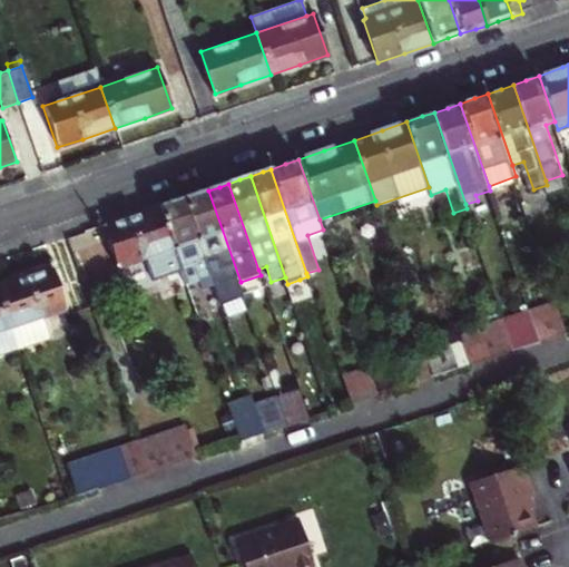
[(197,195),(185,199),(214,284),(219,301),(244,293),(241,282),(208,191),(197,195)]
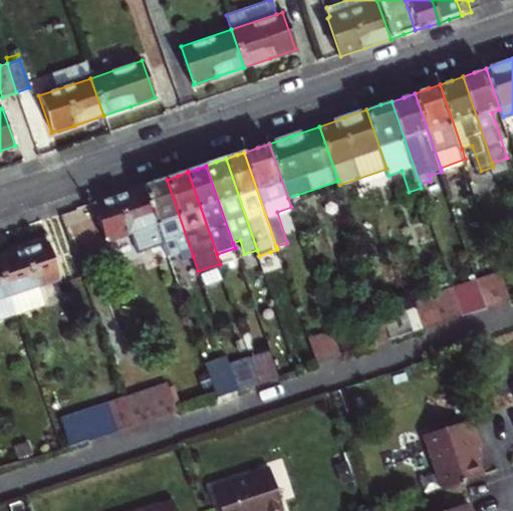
[(169,255),(180,251),(183,259),(193,256),(167,180),(156,183),(145,187),(165,244),(169,255)]
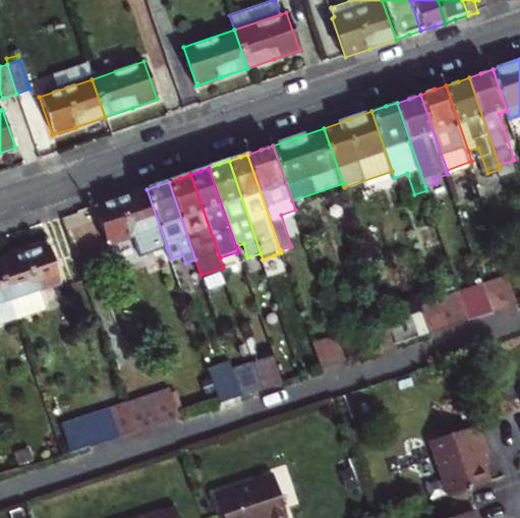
[(140,255),(167,247),(147,189),(120,198),(96,208),(108,245),(134,236),(140,255)]
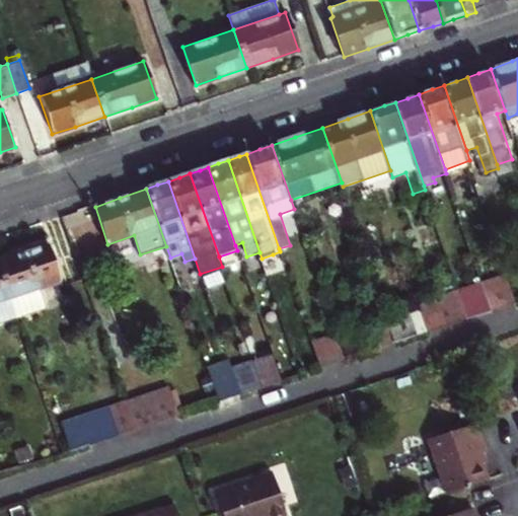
[(61,281),(49,244),(23,252),(0,261),(0,265),(11,298),(40,288),(61,281)]
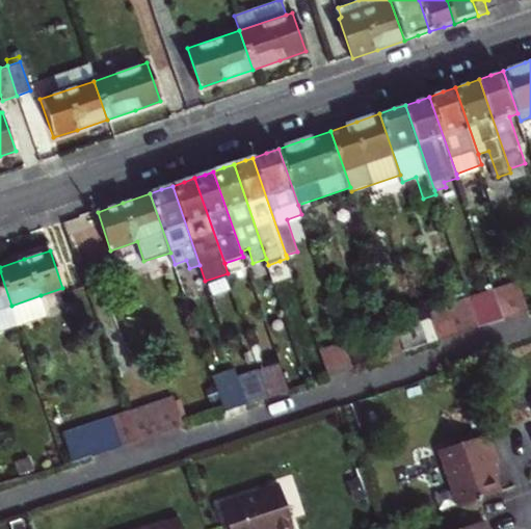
[(0,309),(11,306),(0,271),(0,309)]
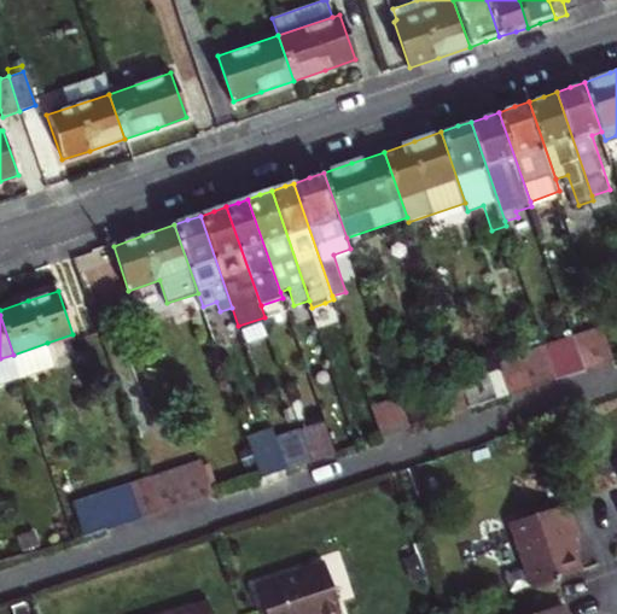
[(576,335),(587,369),(616,360),(605,325),(576,335)]
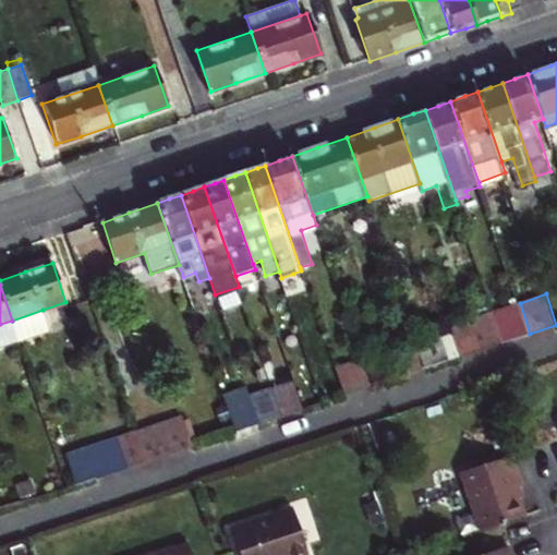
[(520,303),(493,312),(504,342),(530,334),(520,303)]
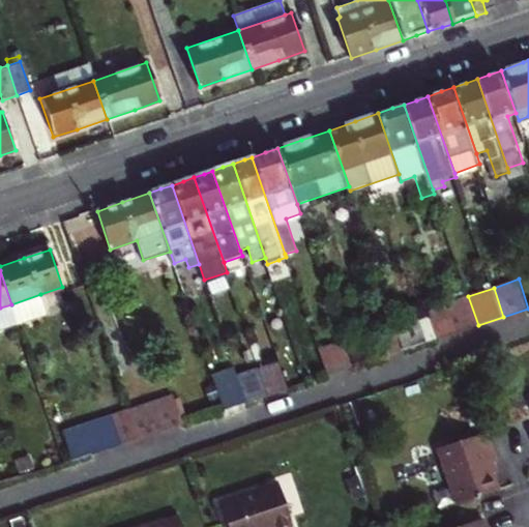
[(40,294),(11,304),(19,324),(48,315),(40,294)]
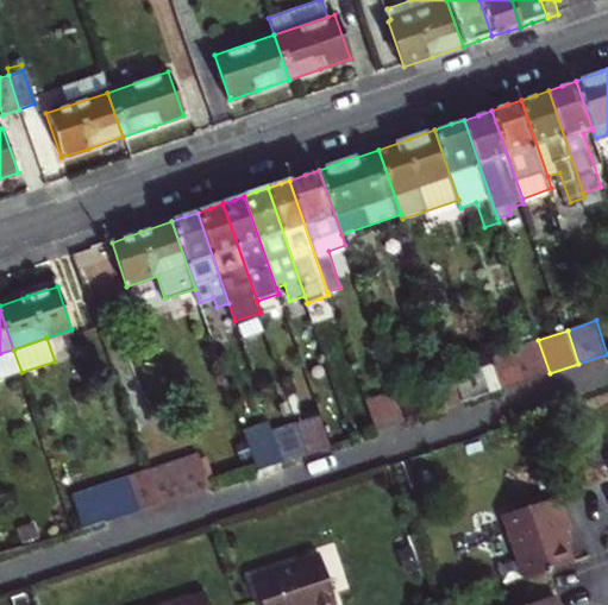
[(443,408),(464,401),(456,373),(444,340),(426,346),(422,347),(443,408)]
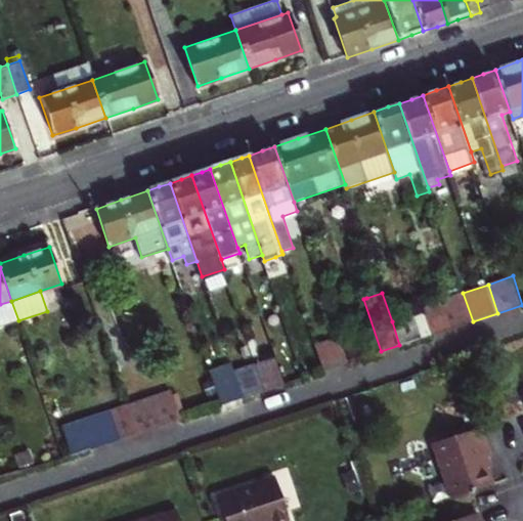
[(437,301),(447,330),(473,321),(463,293),(437,301)]
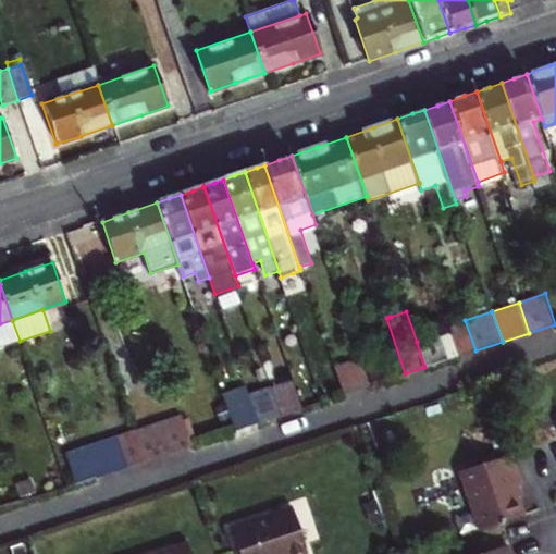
[(0,347),(20,341),(12,320),(0,323),(0,347)]
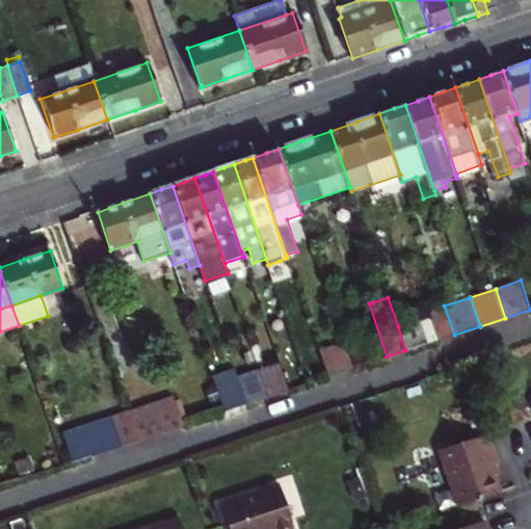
[(429,316),(398,326),(405,350),(454,335),(444,306),(427,311),(429,316)]
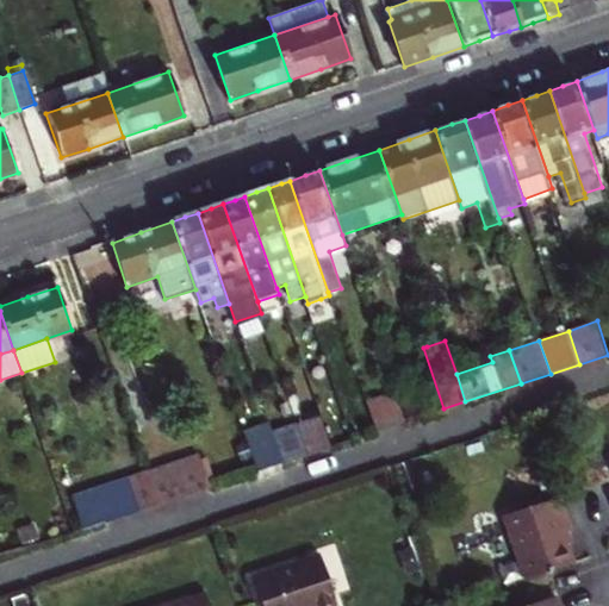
[(376,431),(408,420),(397,389),(365,401),(376,431)]
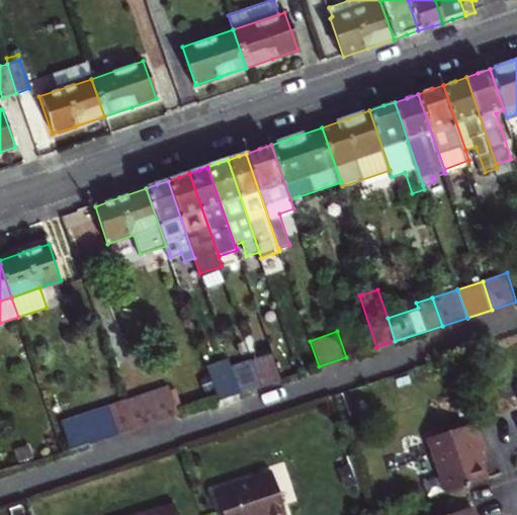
[(361,337),(345,342),(349,354),(365,349),(361,337)]
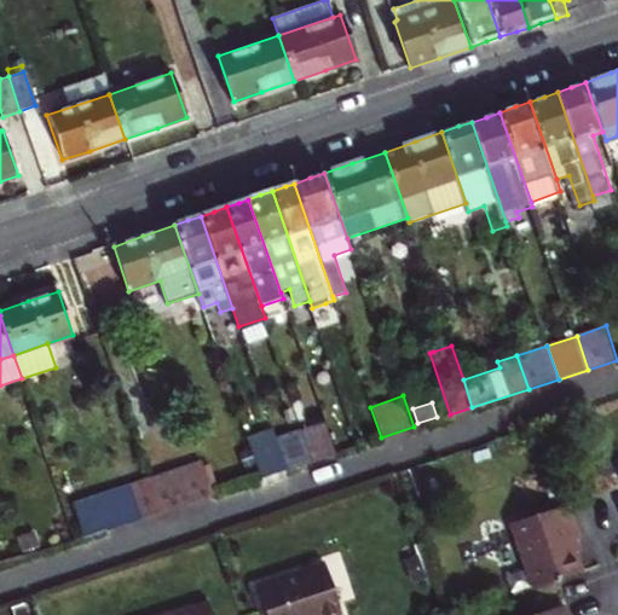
[(307,437),(315,460),(338,453),(327,421),(304,429),(307,437)]
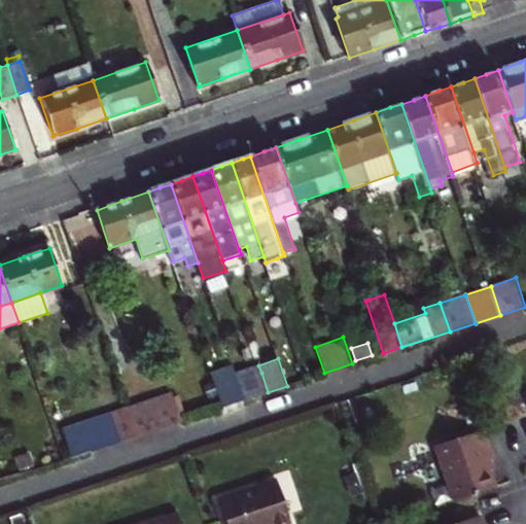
[(223,407),(245,400),(234,365),(212,373),(223,407)]
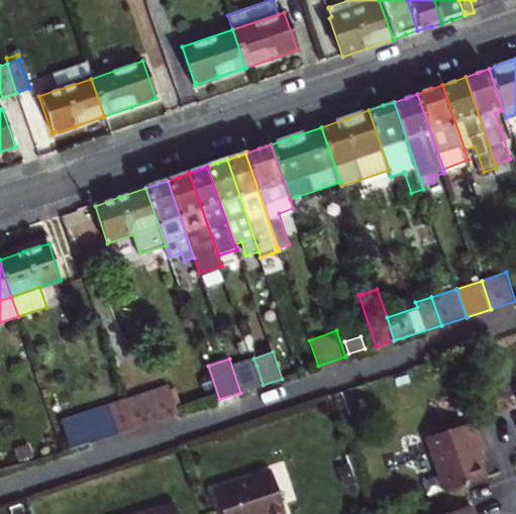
[(248,390),(263,385),(256,366),(242,371),(248,390)]
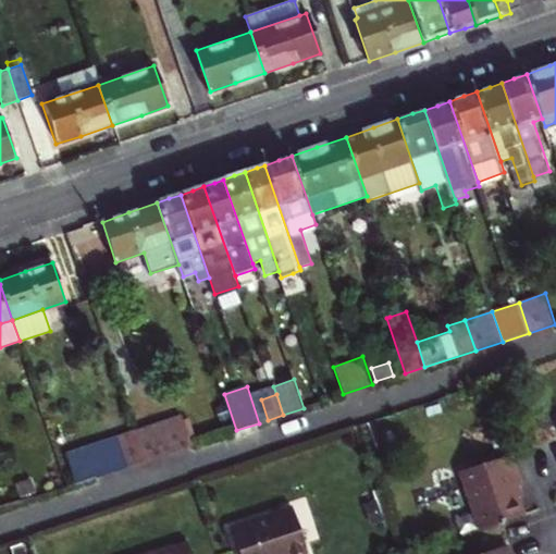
[(189,410),(141,427),(152,458),(201,442),(189,410)]
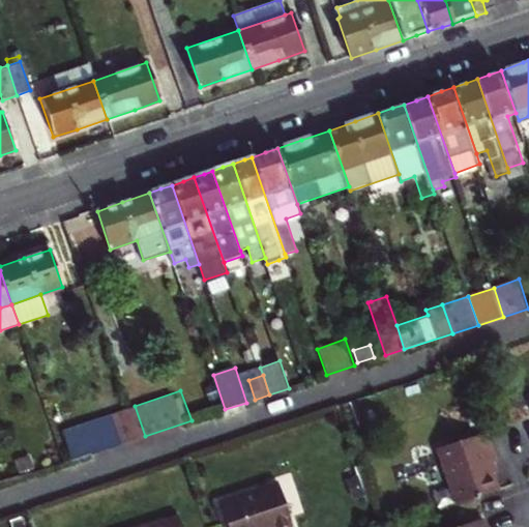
[(65,432),(76,461),(145,436),(135,406),(65,432)]
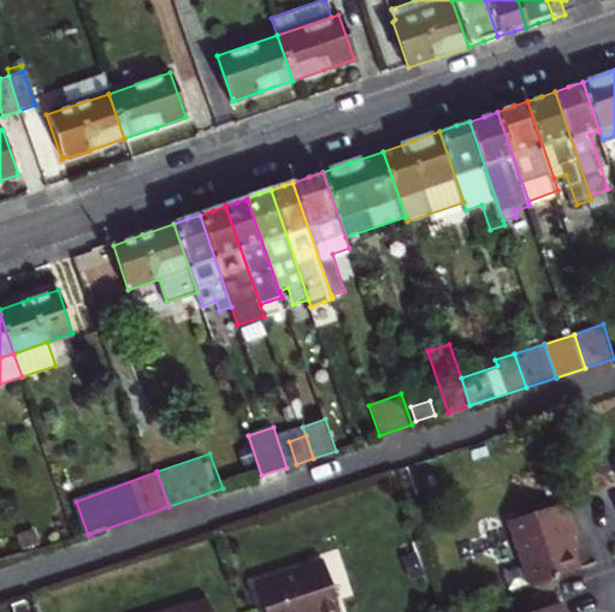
[(566,500),(507,521),(528,586),(554,576),(578,569),(572,550),(567,538),(577,534),(566,500)]
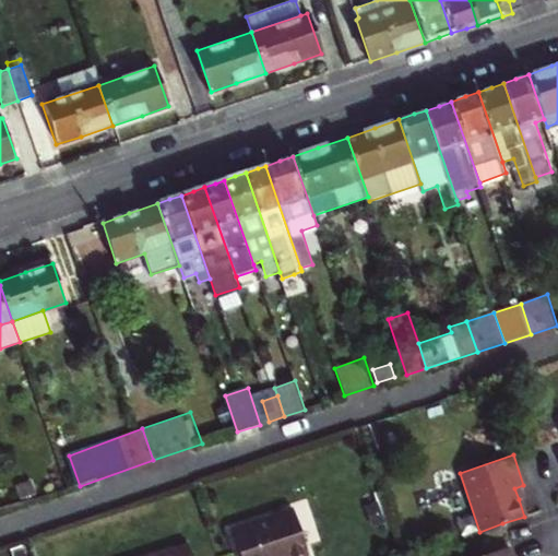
[(33,480),(16,485),(21,499),(37,494),(33,480)]
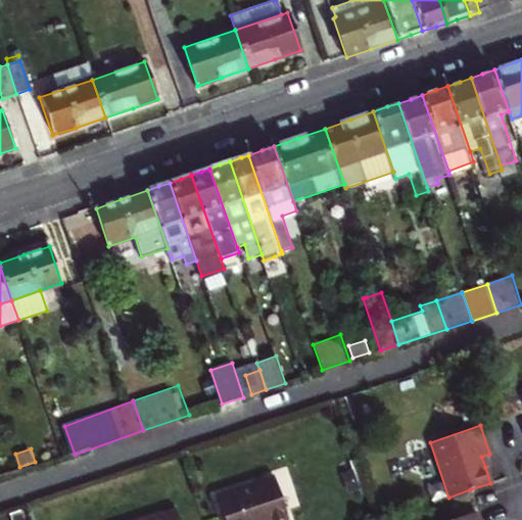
[(280,519),(288,517),(274,474),(215,493),(224,519),(280,519)]
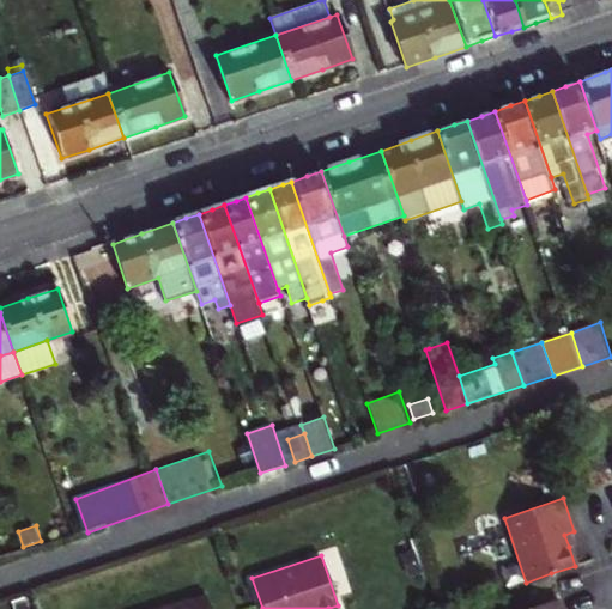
[(207,608),(204,594),(159,608),(207,608)]
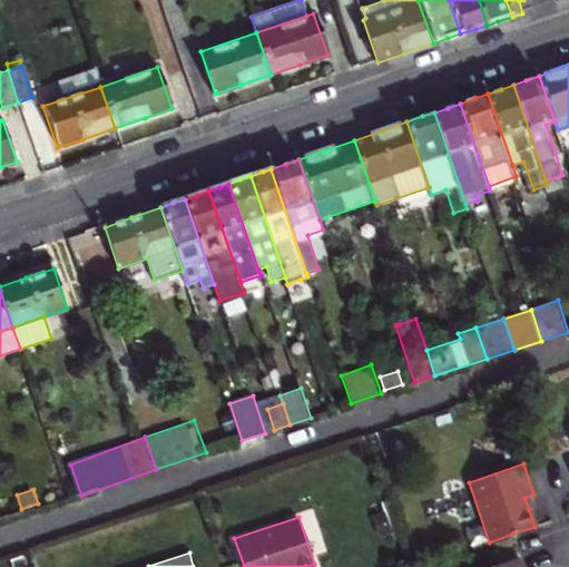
[(26,566),(21,554),(6,558),(8,566),(26,566)]
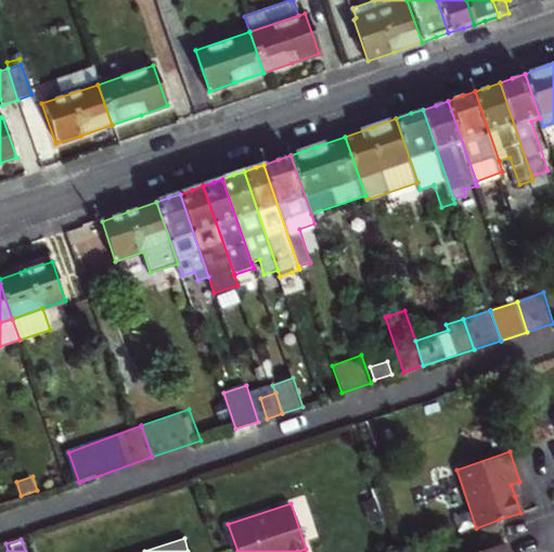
[(509,551),(505,541),(472,551),(509,551)]
